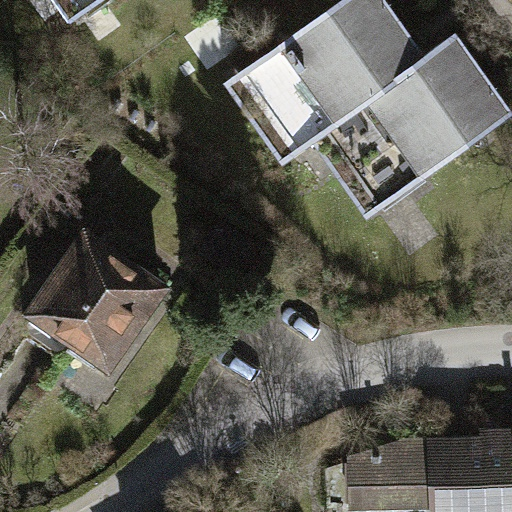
[(57,0),(72,19),(98,0),(57,0)]
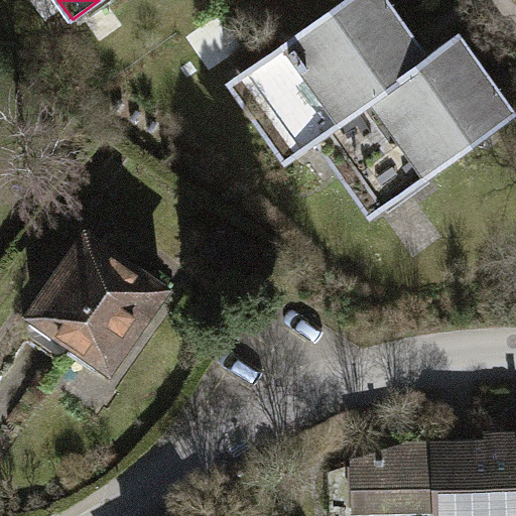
[(389,0),(342,0),(229,82),(285,160),(316,138),(429,56),(389,0)]
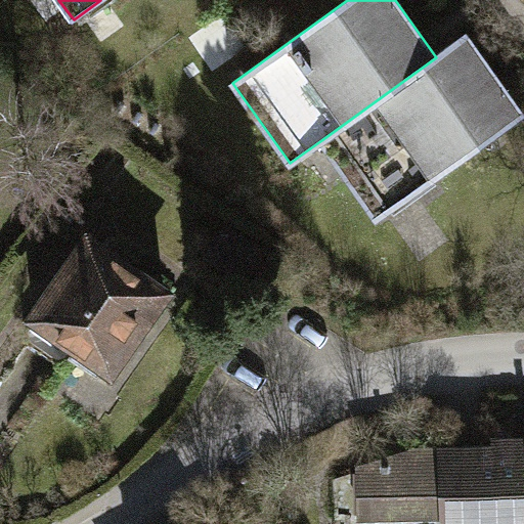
[(321,140),(378,218),(523,112),(468,34),(436,57),(321,140)]
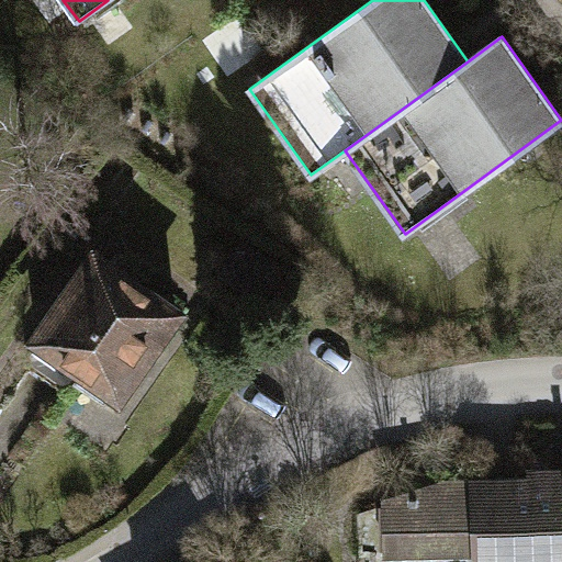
[(113,393),(121,396),(178,315),(96,257),(30,352),(31,367),(62,388),(74,386),(75,383),(105,404),(113,393)]
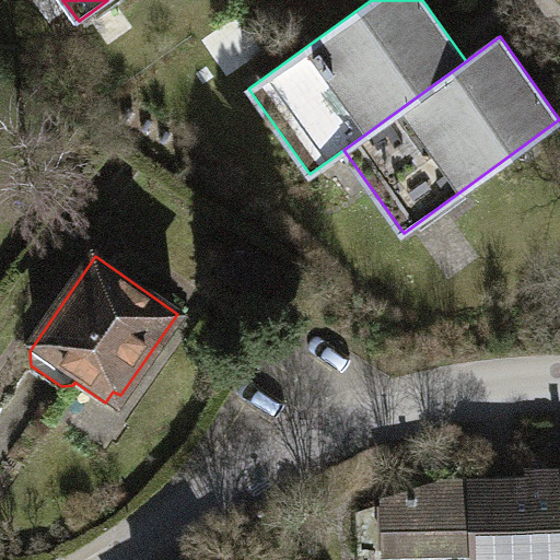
[(559,559),(559,471),(548,473),(548,480),(474,482),(476,553),(476,559),(559,559)]
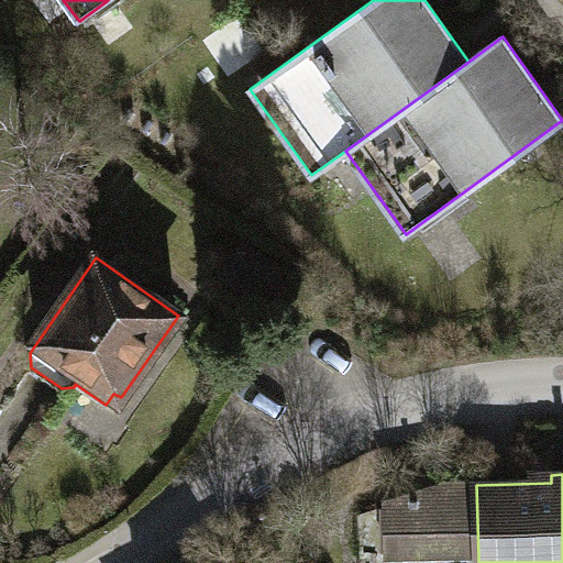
[(392,558),(478,556),(476,485),(392,507),(392,558)]
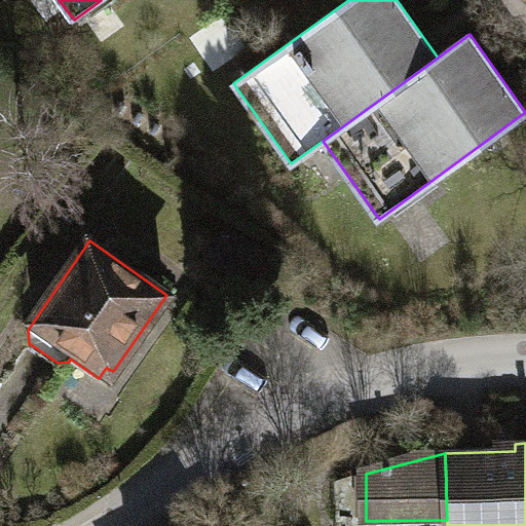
All buildings are outlined.
